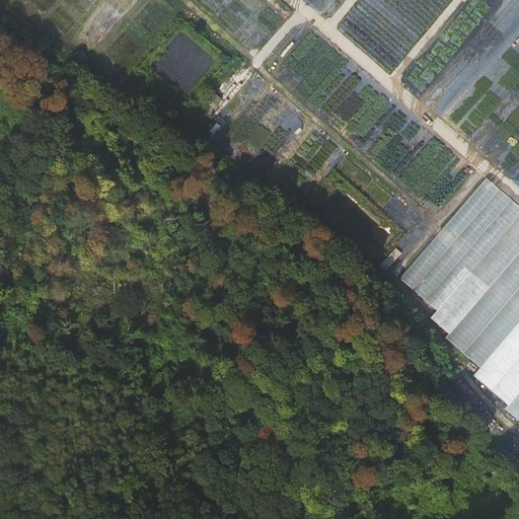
[(223,98),(213,90),(207,96),(217,104),(223,98)]
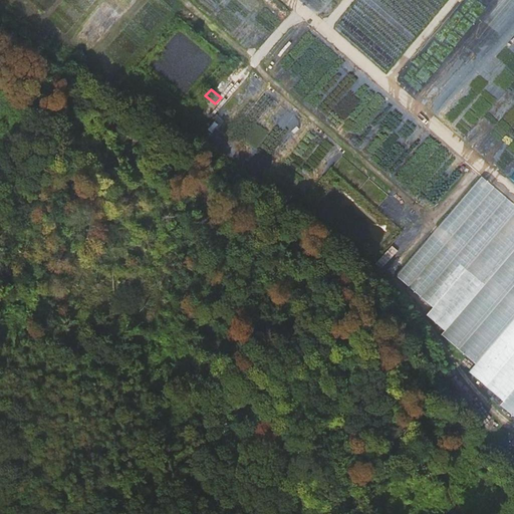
[(429,314),(445,329),(495,273),(479,258),(513,218),(513,201),(486,177),(400,275),(435,306),(429,314)]
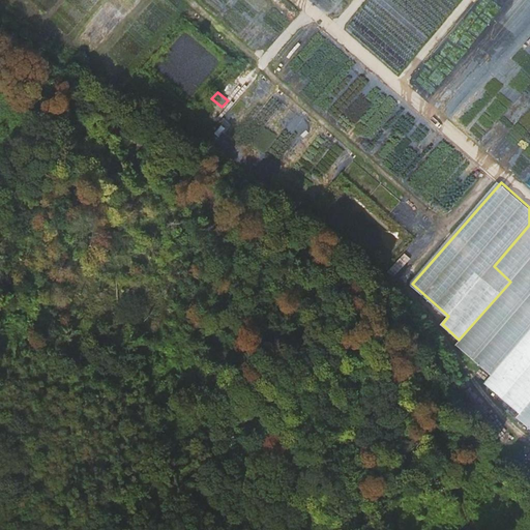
[(401,206),(392,216),(409,230),(417,219),(401,206)]
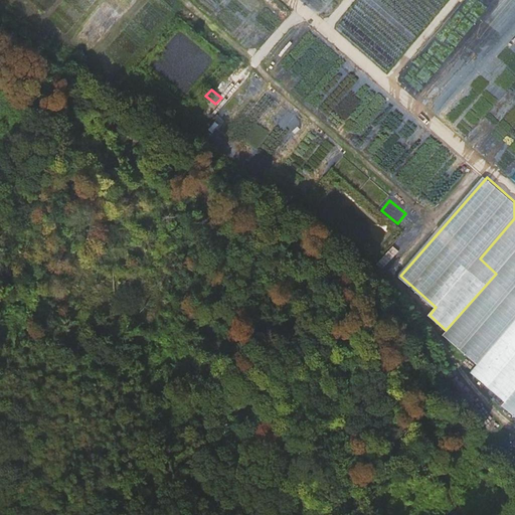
[(471,372),(503,401),(514,387),(514,251),(496,274),(446,330),(443,334),(478,365),(471,372)]
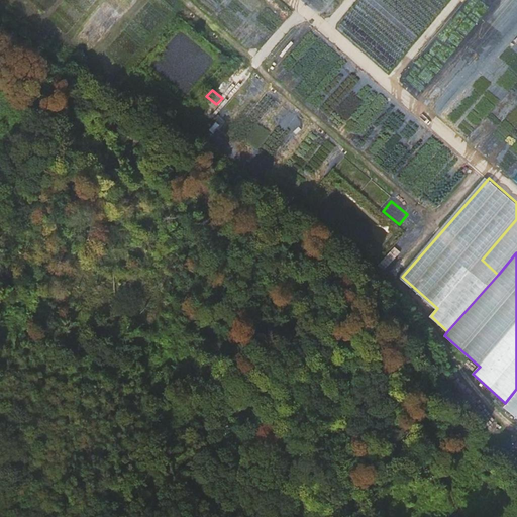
[(503,405),(516,417),(516,389),(505,403),(503,405)]
